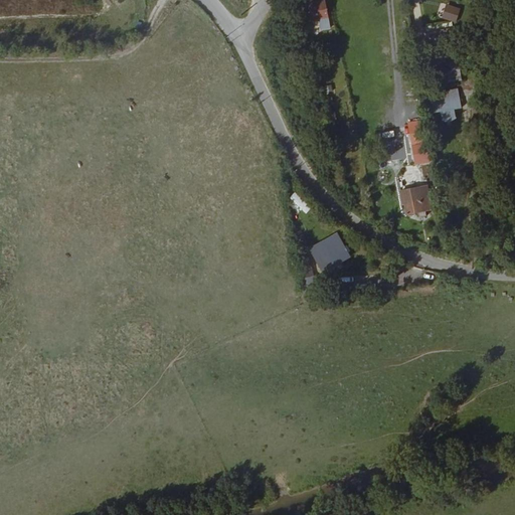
[(325,0),(308,4),(311,19),(318,18),(321,28),(331,26),(328,15),(325,0)]
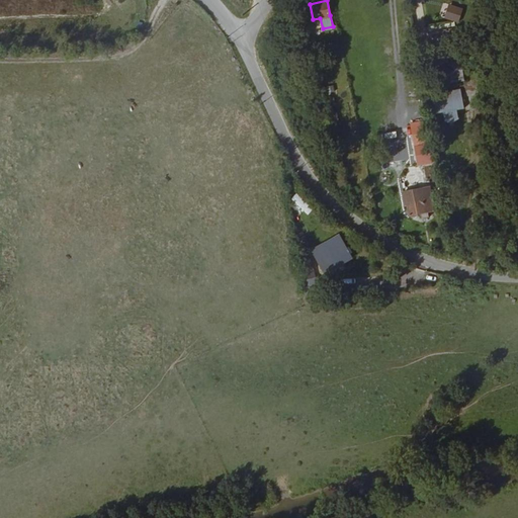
[(444,17),(459,22),(463,9),(448,4),(444,17)]
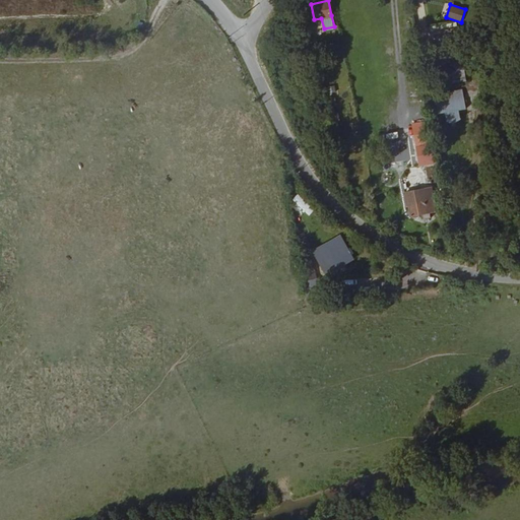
[(466,81),(463,65),(451,67),(453,83),(466,81)]
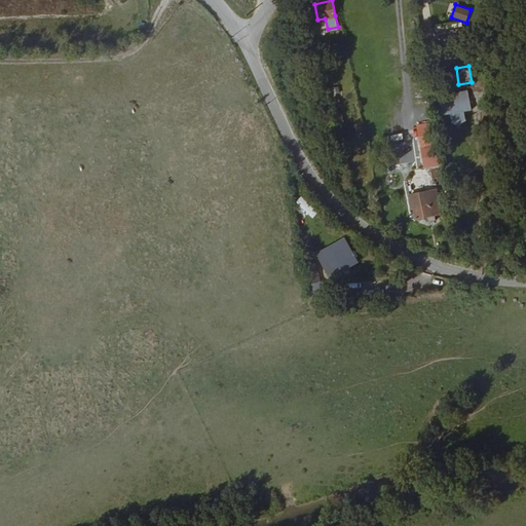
[(437,117),(464,112),(463,102),(435,107),(437,117)]
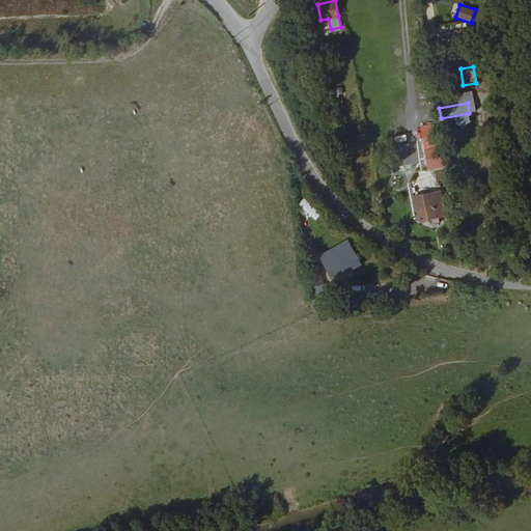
[(497,109),(487,111),(490,126),(500,123),(497,109)]
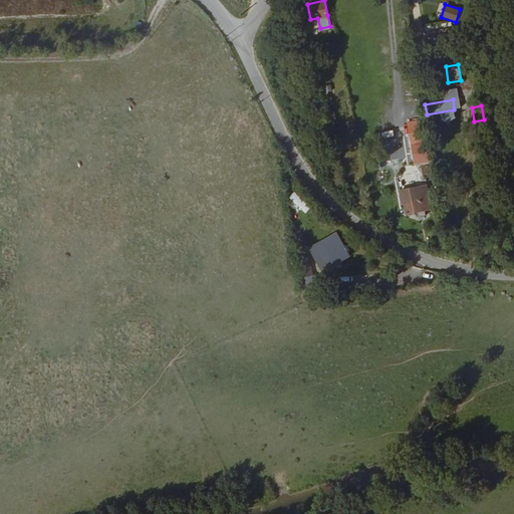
[(454,109),(427,114),(428,122),(436,121),(437,129),(441,130),(446,130),(449,127),(449,119),(456,118),(454,109)]
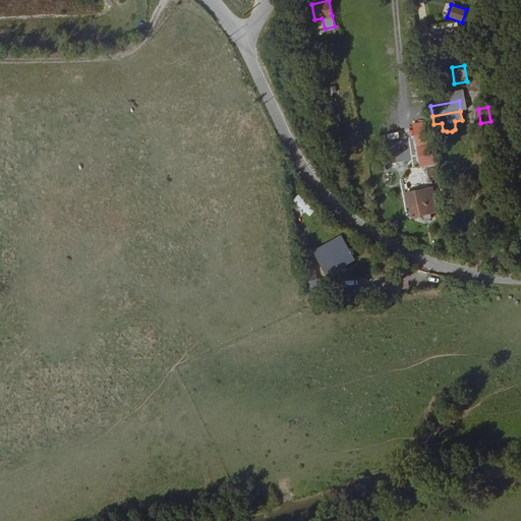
[(427,121),(411,124),(420,168),(437,165),(427,121)]
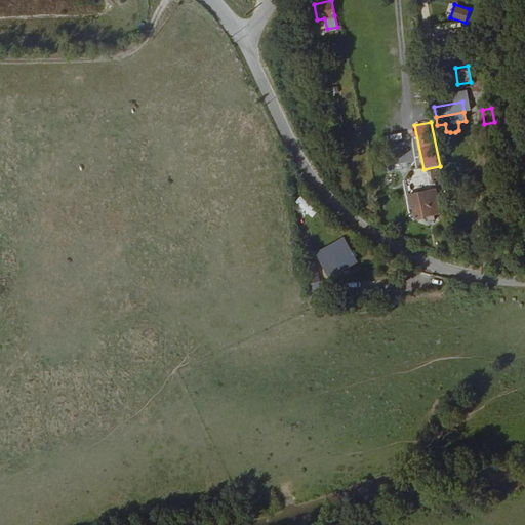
[(301,196),(295,202),(312,217),(318,211),(301,196)]
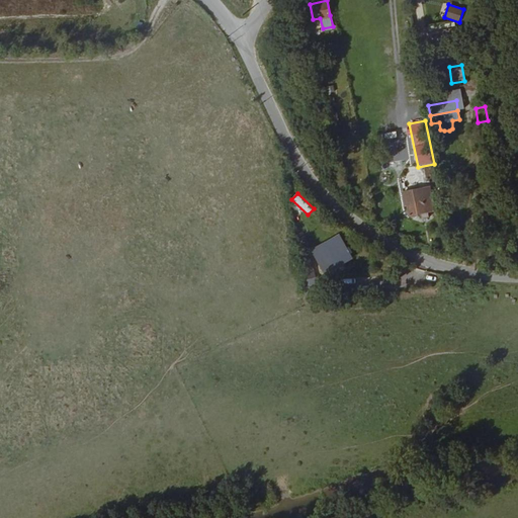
[(413,193),(402,195),(403,204),(407,204),(408,214),(424,211),(422,201),(415,202),(413,193)]
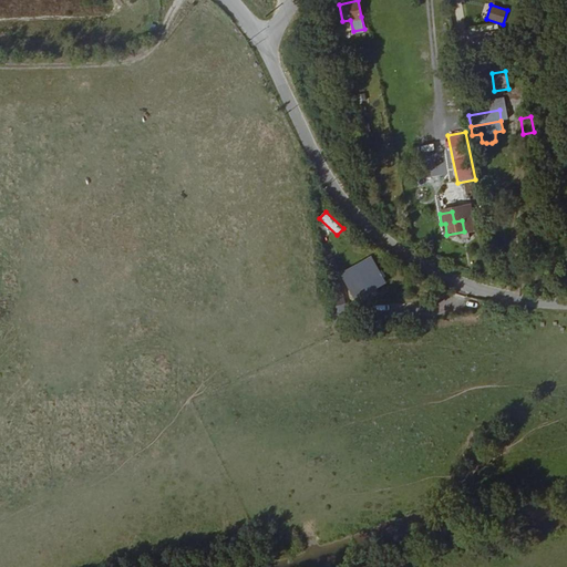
[(328,275),(337,269),(332,260),(322,265),(328,275)]
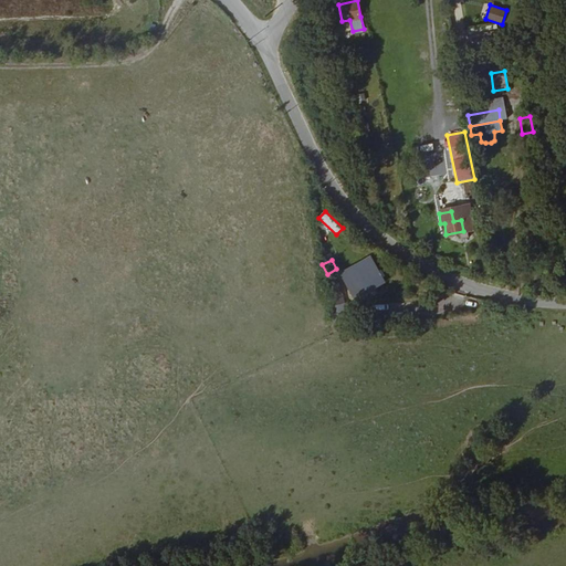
[(380,282),(368,260),(338,275),(350,299),(380,282)]
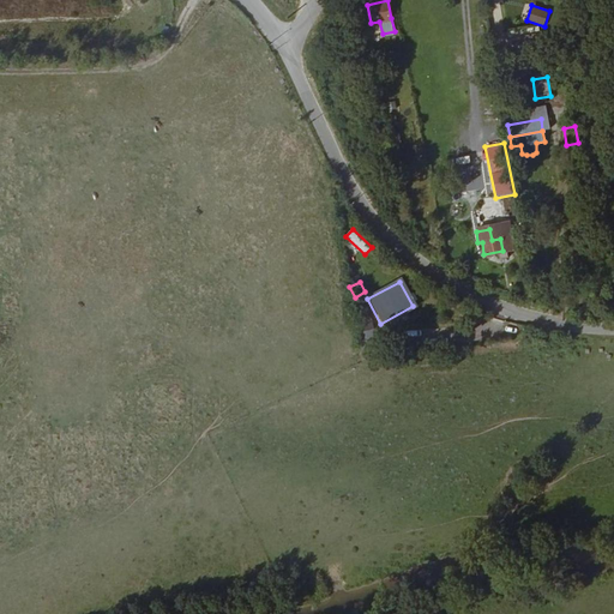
All buildings are outlined.
